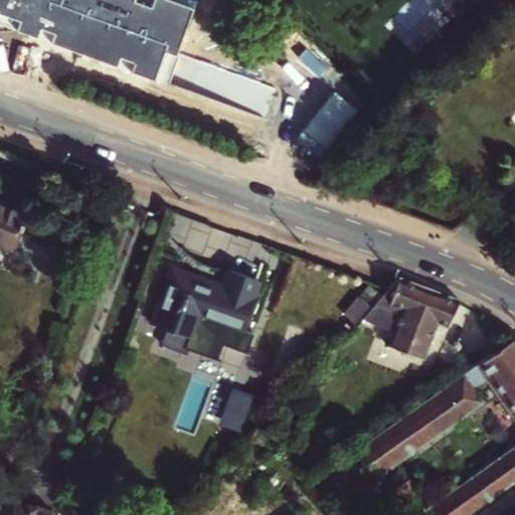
[(0,0),(0,22),(167,80),(192,7),(171,0),(0,0)]
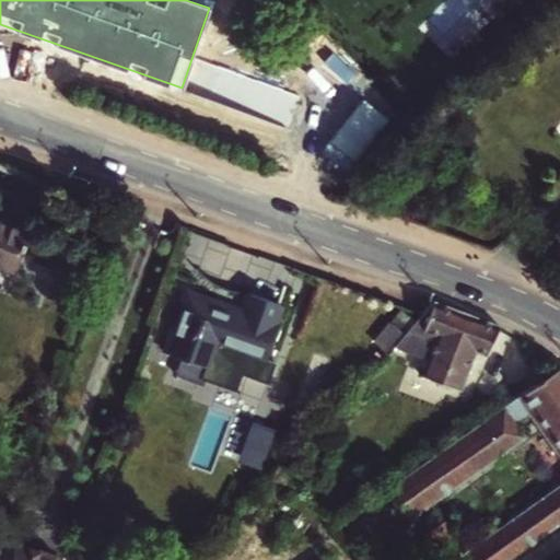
[(0,221),(0,266),(19,273),(33,234),(0,221)]
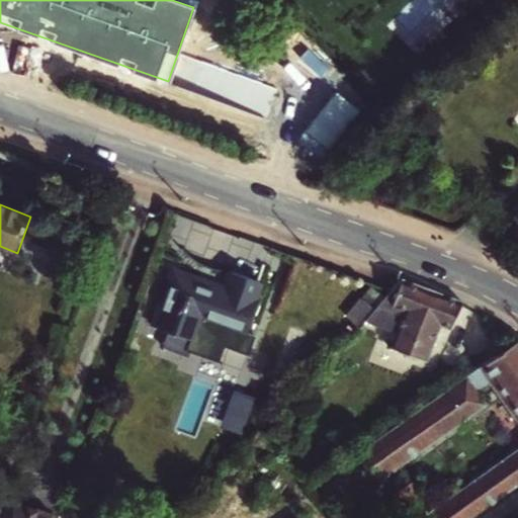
[(249,333),(261,300),(257,298),(263,282),(234,272),(226,290),(200,282),(202,280),(176,271),(157,328),(196,342),(205,317),(249,333)]
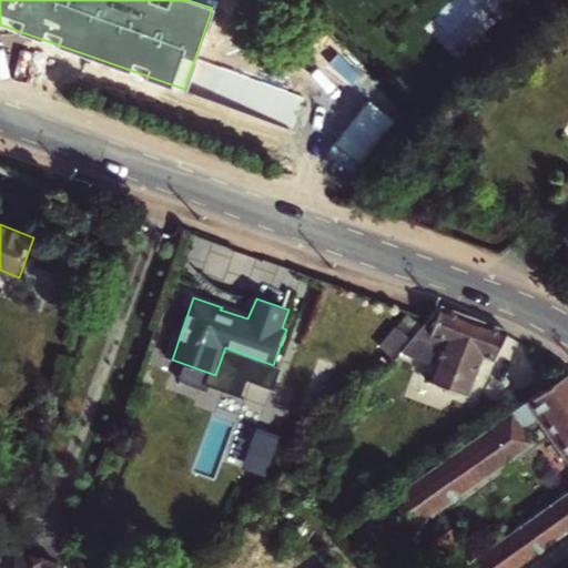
[(443,307),(412,342),(394,362),(367,391),(383,397),(417,358),(428,362),(422,378),(447,388),(475,318),(443,307)]
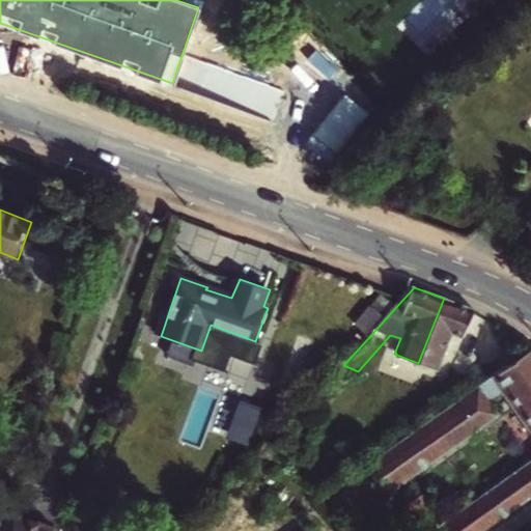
[(444,298),(418,363),(437,368),(450,334),(463,337),(474,310),(444,298)]
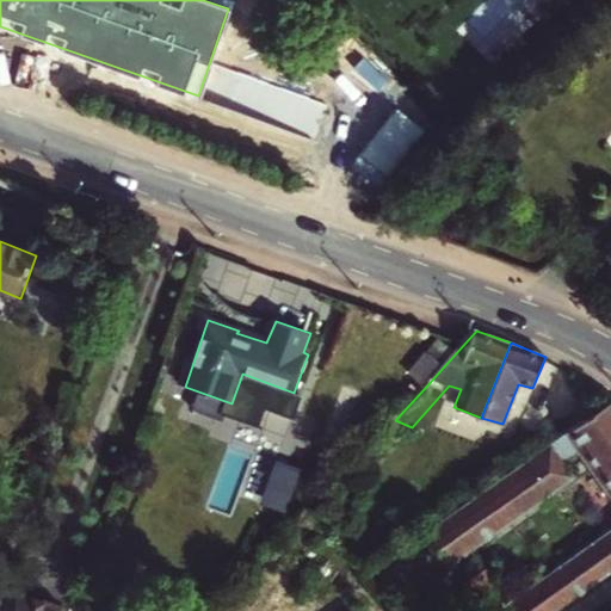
[(424,389),(443,368),(429,353),(407,376),(424,389)]
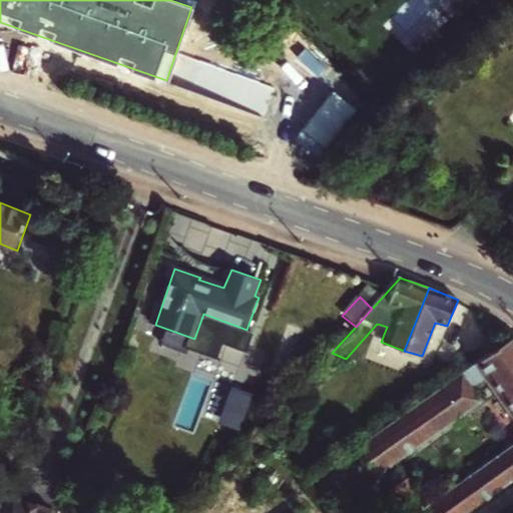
[(361,445),(381,474),(483,400),(474,387),(490,377),(512,410),(512,337),(361,445)]
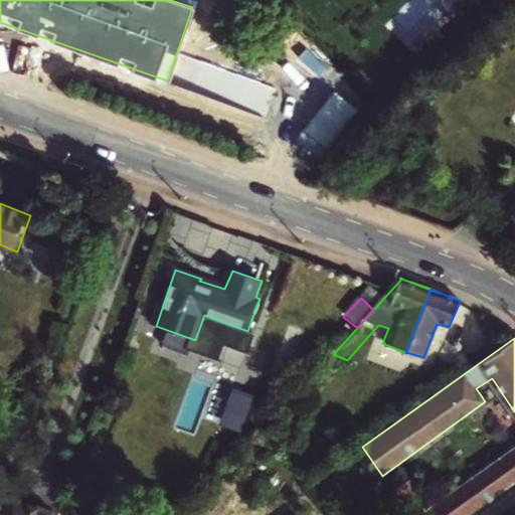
[(379,350),(393,355),(402,359),(405,352),(382,343),(379,350)]
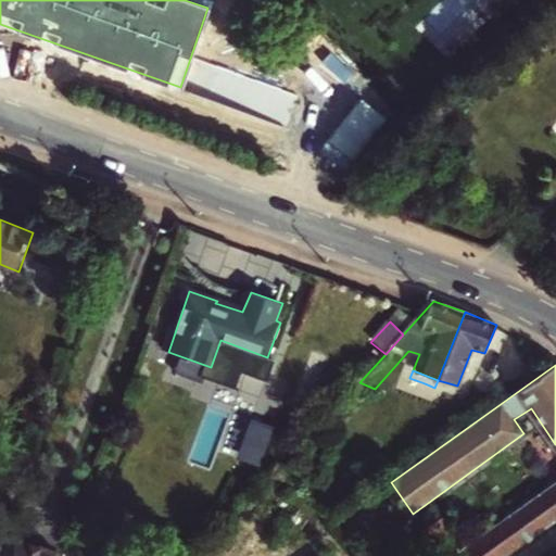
[(425,383),(417,401),(428,404),(434,388),(425,383)]
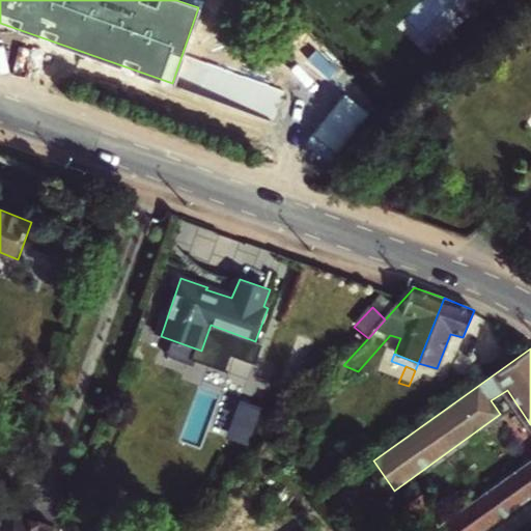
[(396,494),(394,491),(373,460),(341,484),(363,516),(396,494)]
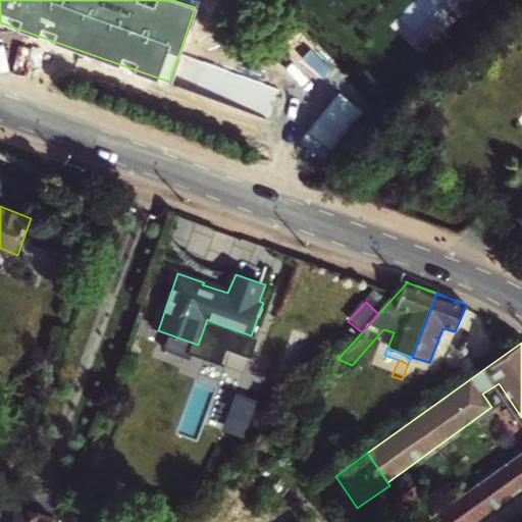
[(475,521),(521,489),(521,453),(437,512),(417,486),(399,499),(414,521),(475,521)]
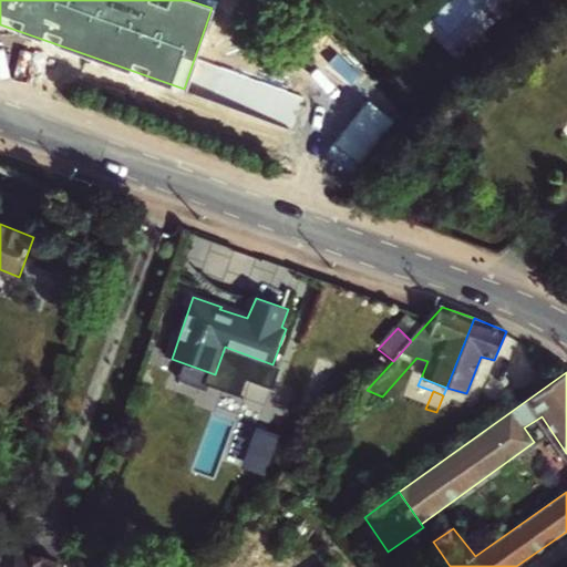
[(58,566),(59,566),(17,552),(0,554),(0,566),(58,566)]
